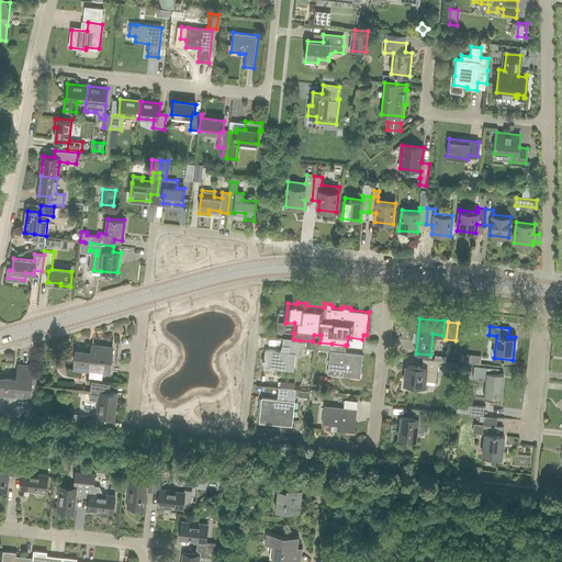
[(283,338),(282,351),(266,350),(263,368),(294,370),(295,355),(298,355),(300,340),(293,339),(283,338)]
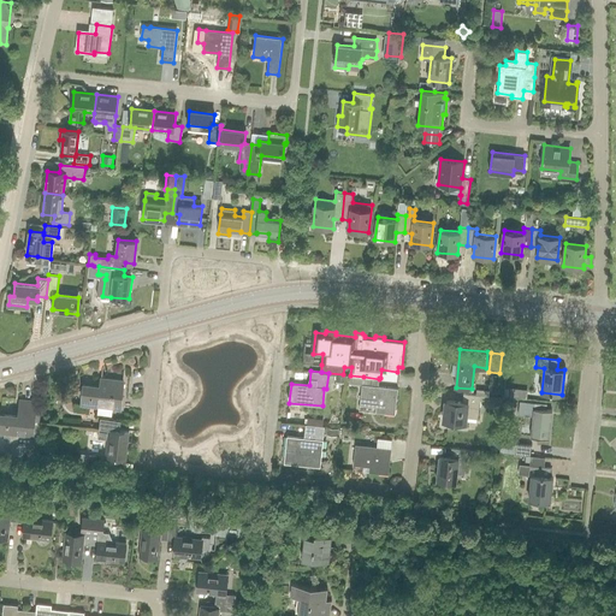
[(377,407),(377,412),(396,414),(398,388),(378,385),(379,379),(363,377),(350,375),(349,383),(362,385),(360,404),(377,407)]
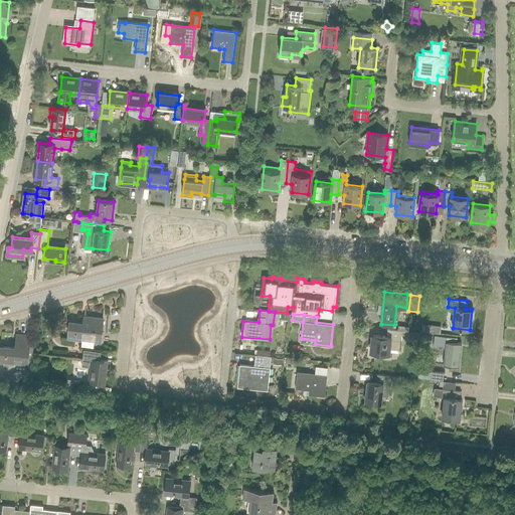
[(70,323),(68,339),(82,340),(81,345),(94,346),(95,341),(101,342),(104,318),(84,316),(84,324),(70,323)]
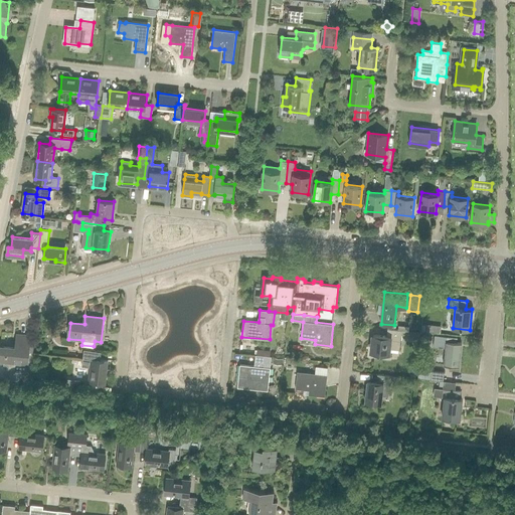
[(399,350),(401,338),(402,330),(388,329),(387,336),(373,335),(371,351),(389,353),(390,349),(399,350)]
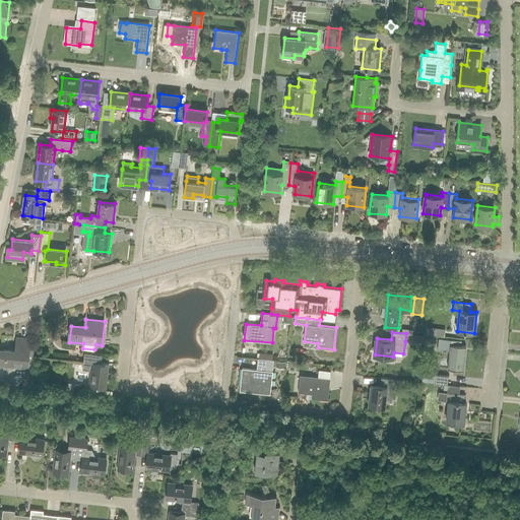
[(30,387),(35,344),(29,343),(29,339),(18,338),(16,351),(0,349),(0,366),(10,367),(8,385),(30,387)]
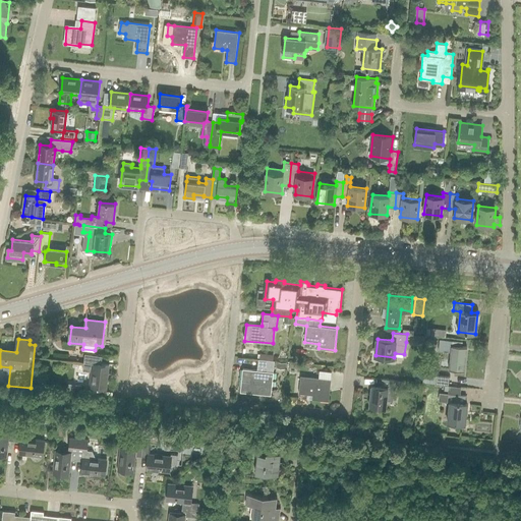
[(465,370),(467,347),(452,345),(449,368),(465,370)]
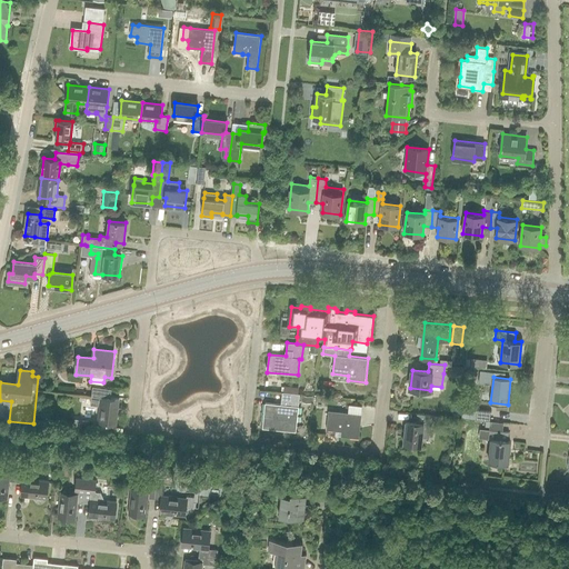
[(117,425),(120,398),(111,397),(112,388),(92,386),(91,405),(100,406),(98,422),(117,425)]
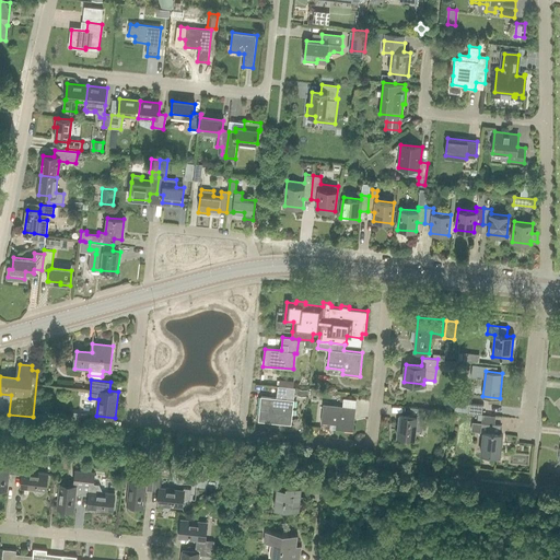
[(291,424),(295,387),(294,387),(280,386),(278,385),(277,398),(261,396),(258,421),(291,424)]
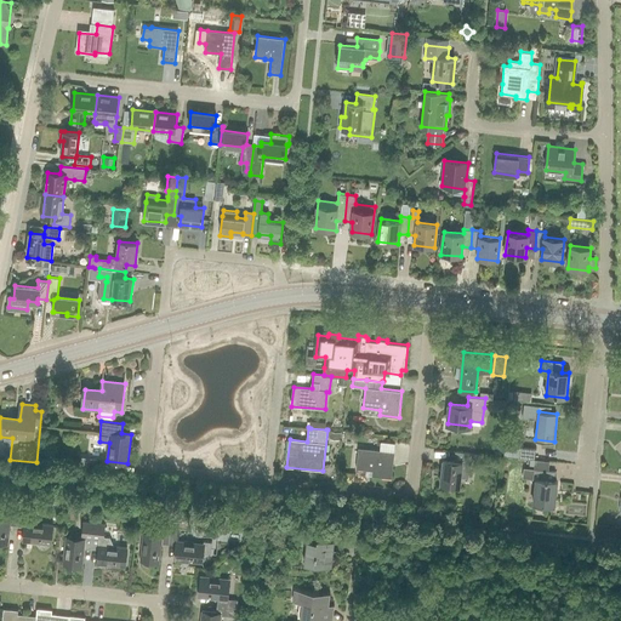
[(535,459),(536,449),(520,446),(519,457),(535,459)]
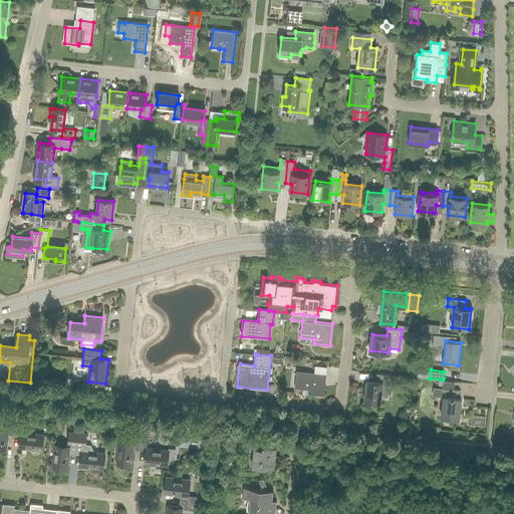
[(324,396),(327,373),(297,370),(295,388),(308,390),(308,394),(324,396)]
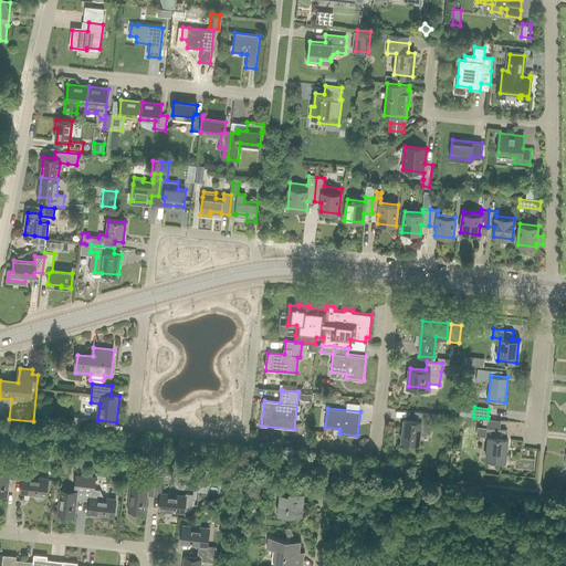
[(429,429),(430,418),(429,418),(430,412),(416,411),(415,420),(405,419),(401,441),(419,442),(420,435),(427,436),(428,429),(429,429)]
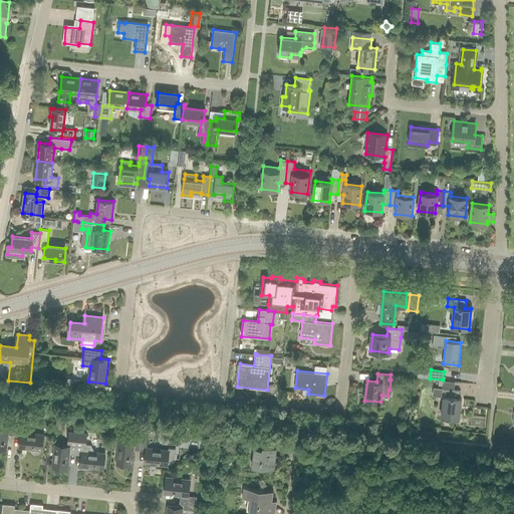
[(80,379),(66,377),(65,386),(79,388),(80,379)]
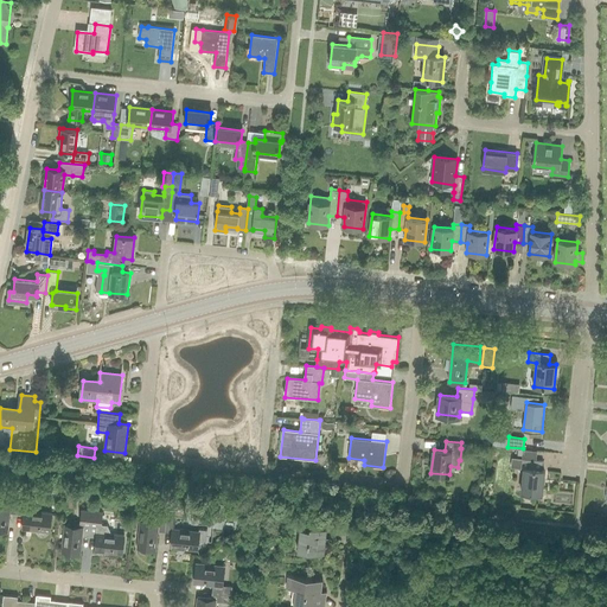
[(543,460),(522,459),(512,458),(511,467),(524,468),(522,492),(542,494),(544,471),(542,470),(543,460)]
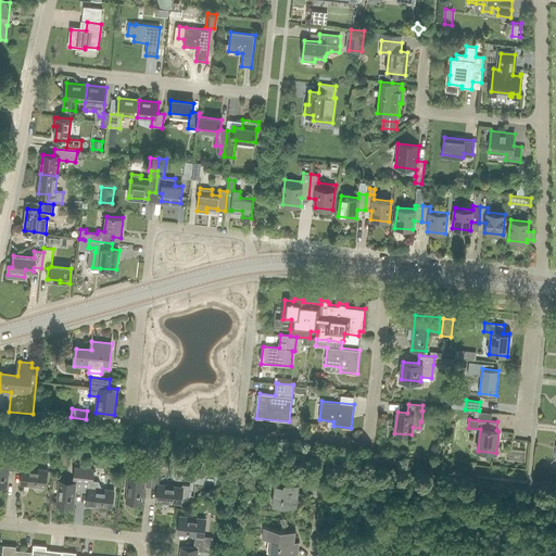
[(5,443),(4,452),(11,452),(17,453),(19,444),(5,443)]
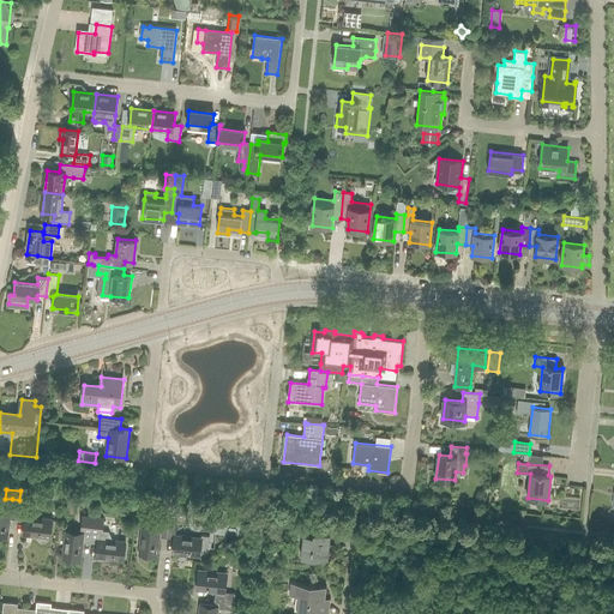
[(17,519),(19,500),(12,499),(11,510),(0,509),(0,536),(8,537),(10,519),(17,519)]
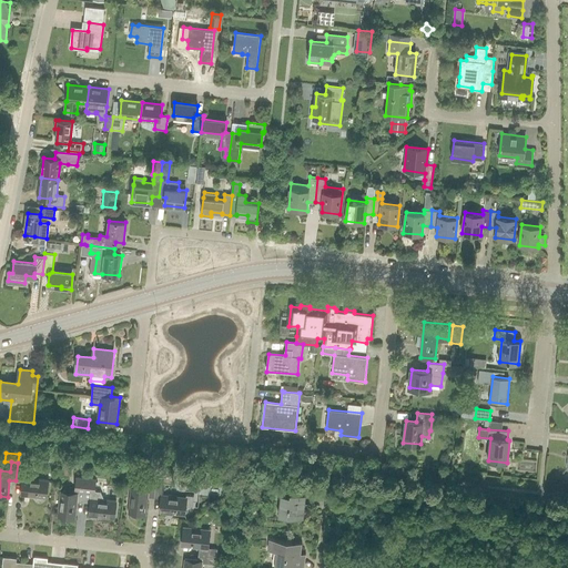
[(24,464),(23,464),(18,463),(16,480),(22,482),(21,495),(47,497),(49,480),(23,477),(24,464)]
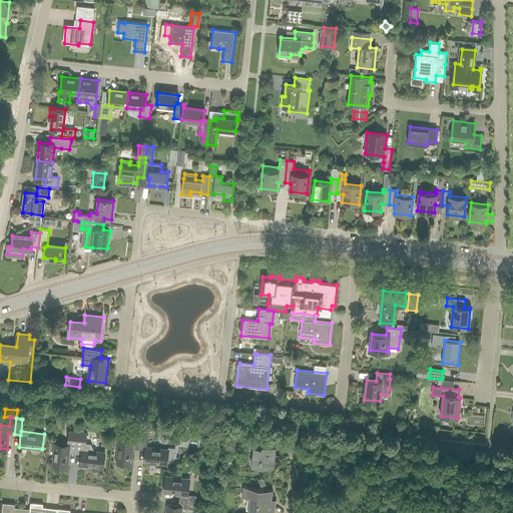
[(139,450),(142,423),(136,422),(134,437),(127,436),(126,441),(119,440),(116,463),(117,463),(118,465),(119,467),(121,468),(123,467),(125,466),(126,464),(132,465),(133,449),(139,450)]
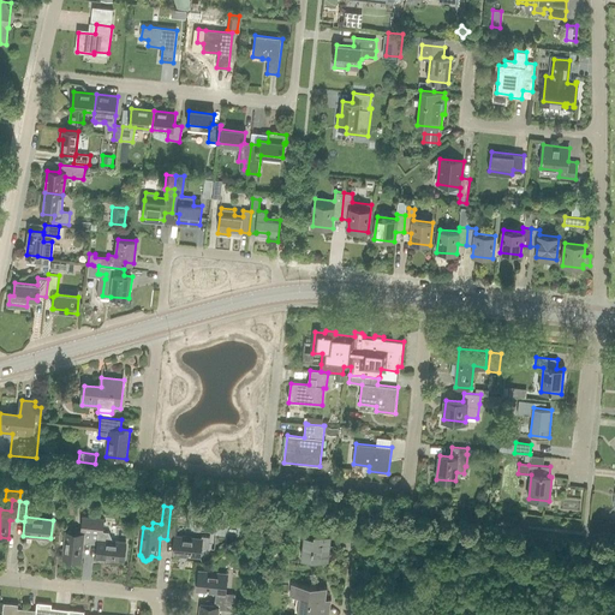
[(202,536),(202,538),(175,536),(177,521),(175,521),(178,507),(171,507),(167,539),(174,539),(173,554),(201,557),(202,548),(209,549),(210,537),(202,536)]
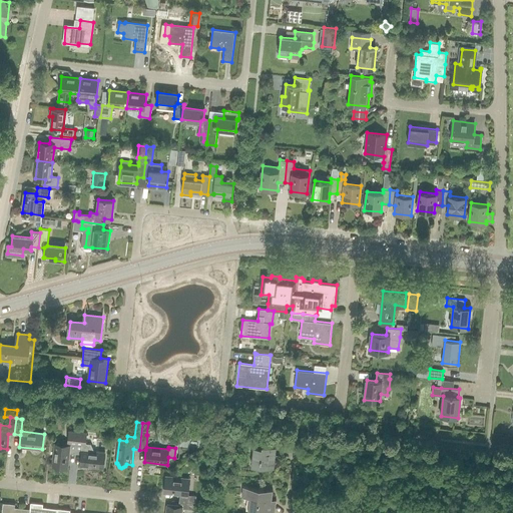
[(158,424),(149,423),(147,434),(157,435),(158,424)]
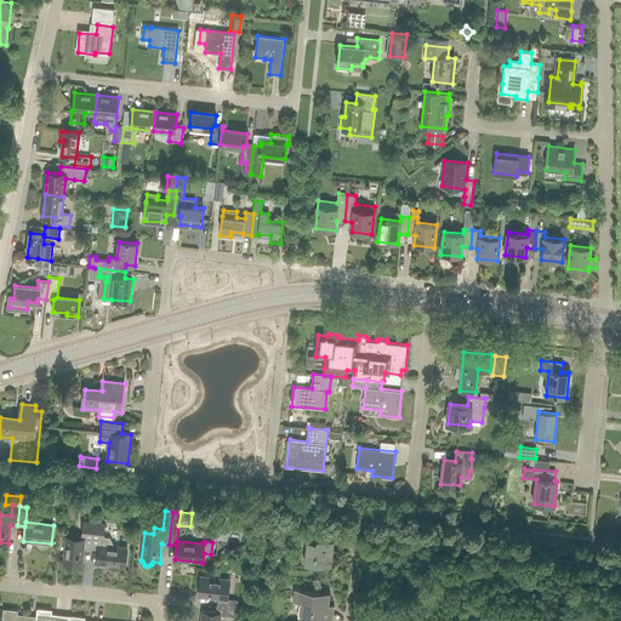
[(243,530),(244,518),(221,516),(220,528),(243,530)]
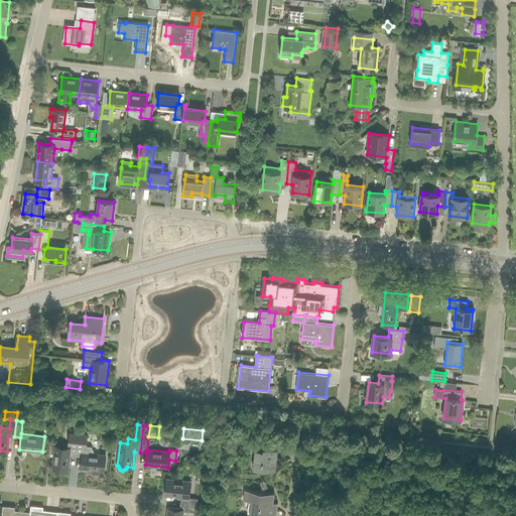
[(77,456),(79,434),(70,433),(68,446),(55,445),(52,469),(69,471),(71,455),(77,456)]
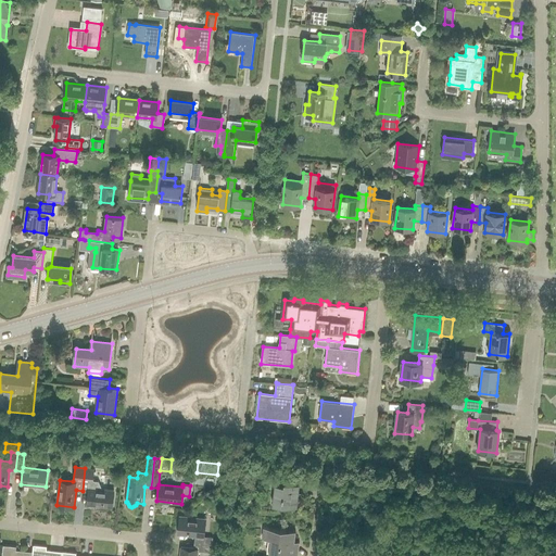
[(85,468),(83,491),(89,492),(87,505),(112,507),(114,490),(103,489),(99,481),(93,480),(95,469),(85,468)]
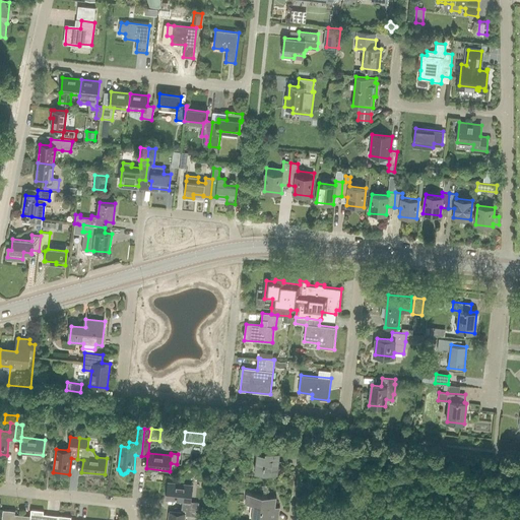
[(278,475),(280,453),(266,451),(265,454),(257,453),(255,472),(263,473),(278,475)]
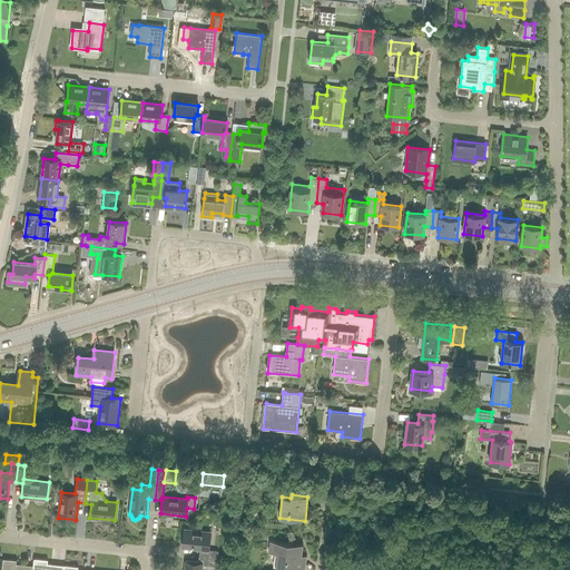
[(200,549),(199,556),(218,558),(218,550),(209,550),(210,532),(185,530),(183,547),(200,549)]
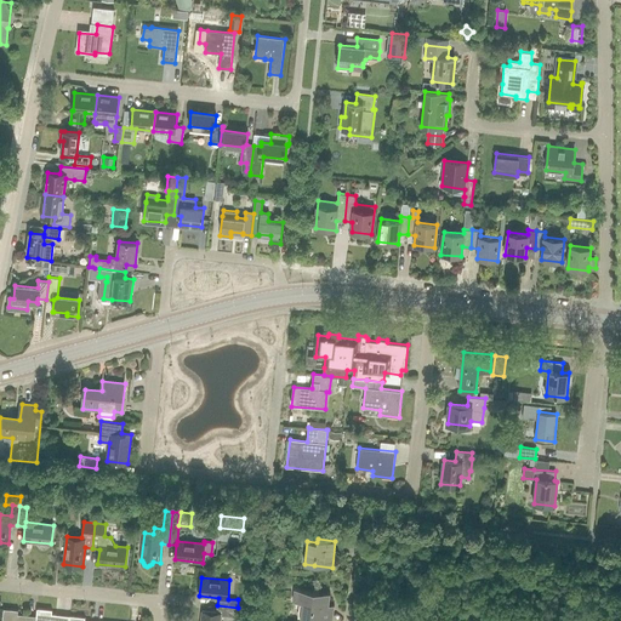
[(331,593),(300,590),(294,590),(292,602),(302,603),(301,619),(326,620),(332,620),(335,605),(330,605),(331,593)]
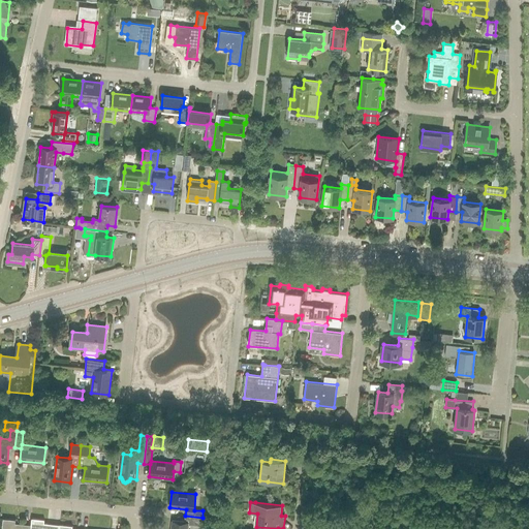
[(201,526),(203,518),(185,516),(185,522),(173,521),(170,528),(187,528),(188,524),(201,526)]
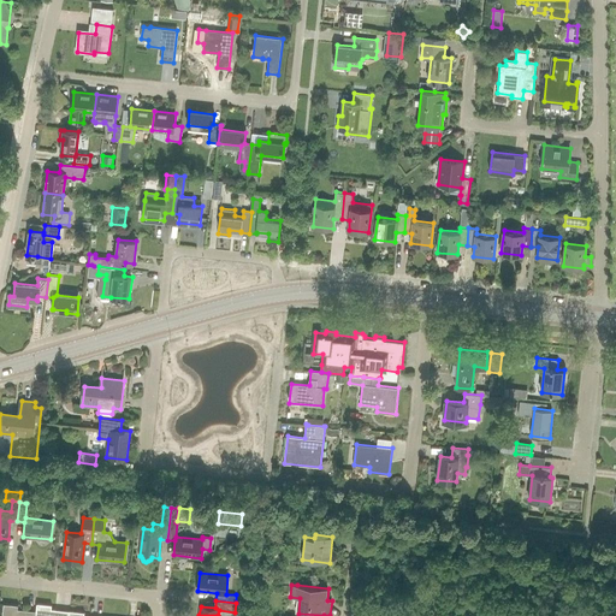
[(36,615),(36,611),(18,609),(18,605),(4,603),(3,615),(36,615)]
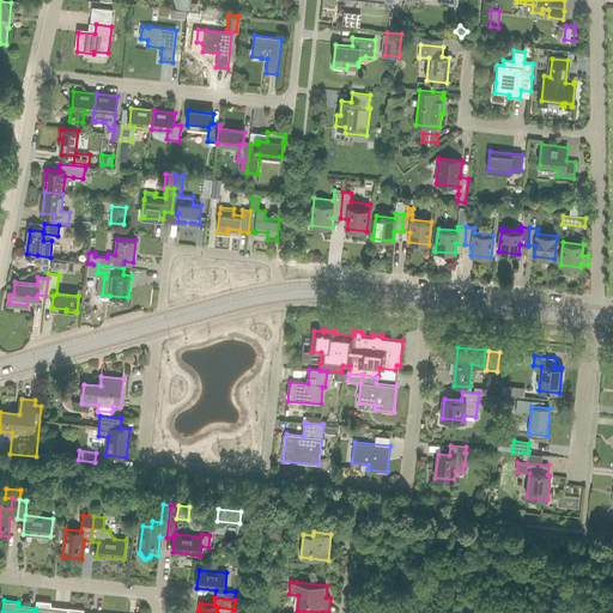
[(68,612),(70,607),(52,606),(52,602),(37,600),(36,608),(36,612),(68,612)]
